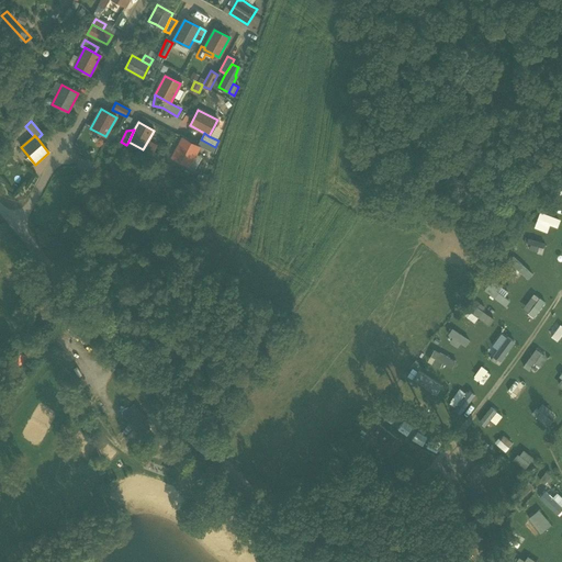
[(172,157),(189,166),(199,147),(182,138),(172,157)]
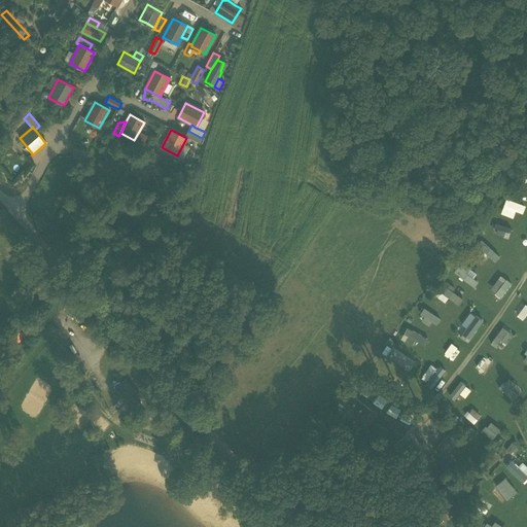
[(202,138),(188,131),(186,136),(200,143),(203,138),(202,138)]
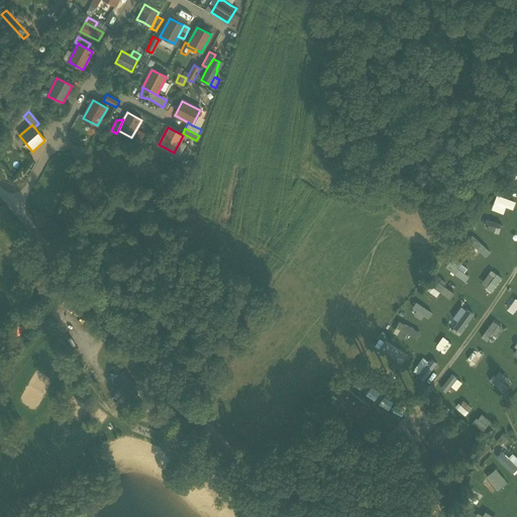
[(515,209),(516,199),(496,195),(493,210),(505,213),(506,207),(515,209)]
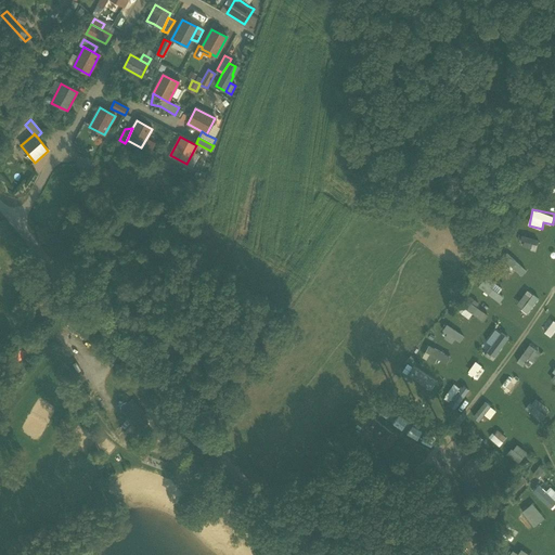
[(525,235),(521,246),(537,249),(539,239),(525,235)]
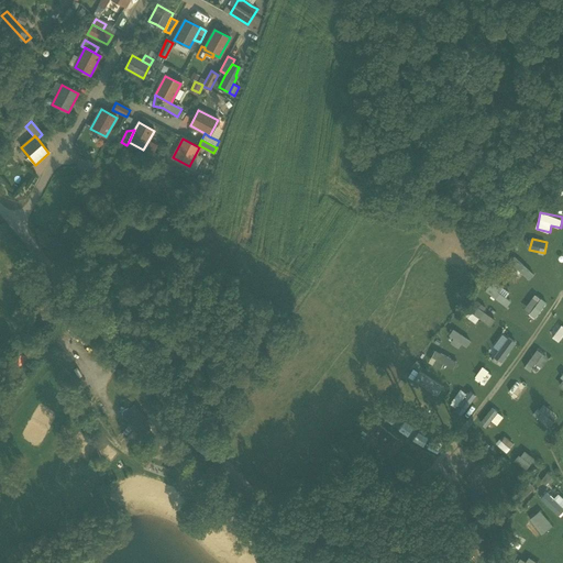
[(507,307),(514,300),(508,296),(511,293),(496,279),(487,289),(507,307)]
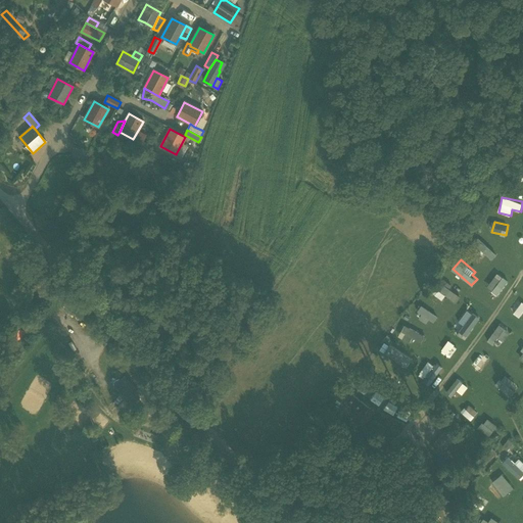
[(488,286),(498,294),(510,281),(498,273),(488,286)]
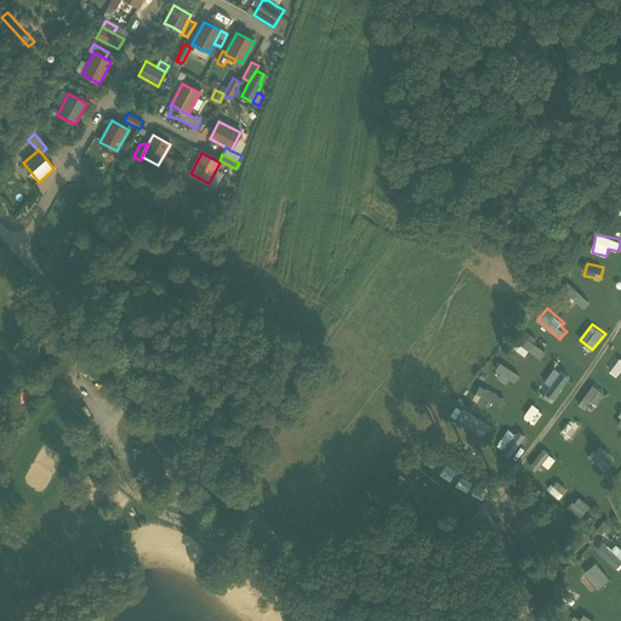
[(43,345),(49,345),(52,340),(50,334),(44,334),(40,339),(43,345)]
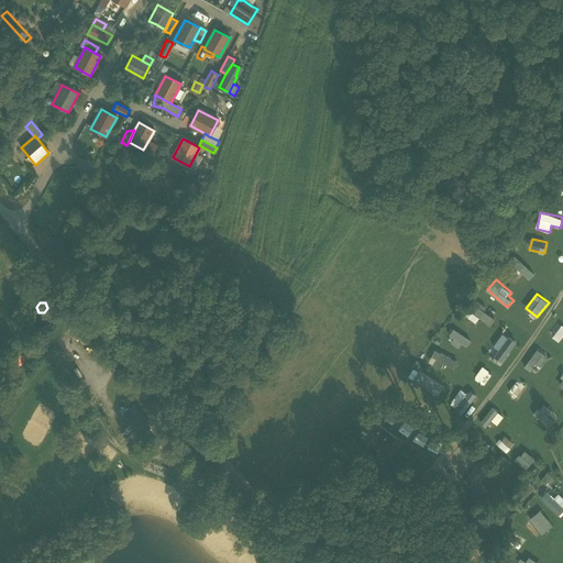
[(490,326),(497,319),(481,304),(470,316),(476,322),(482,317),(490,326)]
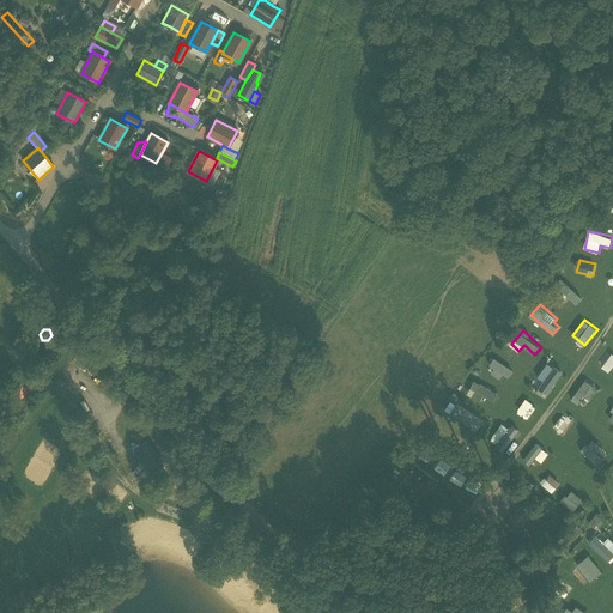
[(598,363),(610,372),(612,366),(612,354),(607,351),(598,363)]
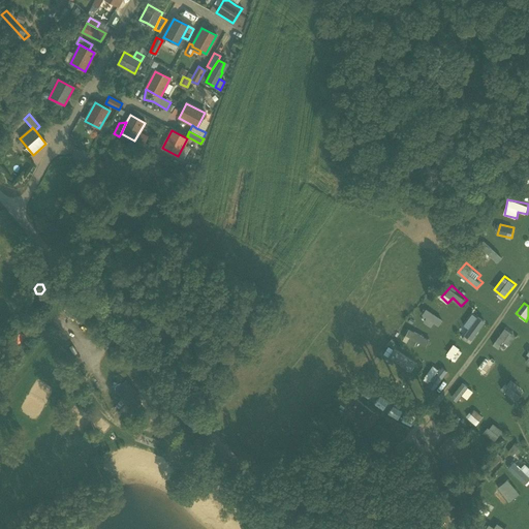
[(438,325),(442,319),(427,310),(424,314),(428,317),(425,322),(432,327),(434,322),(438,325)]
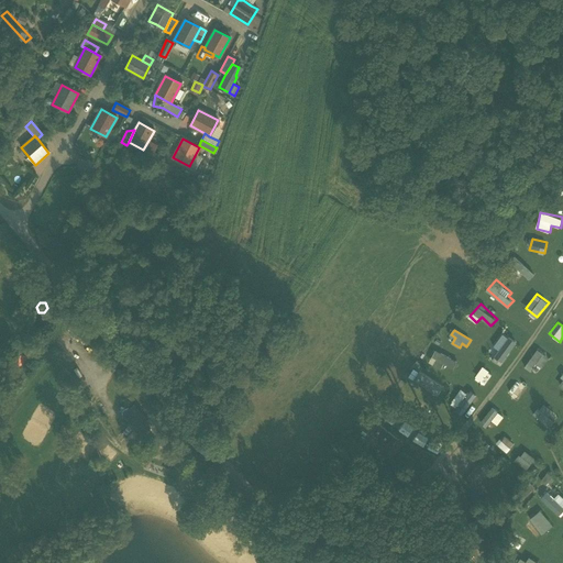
[(494,346),(498,350),(494,356),(505,363),(517,341),(503,332),(494,346)]
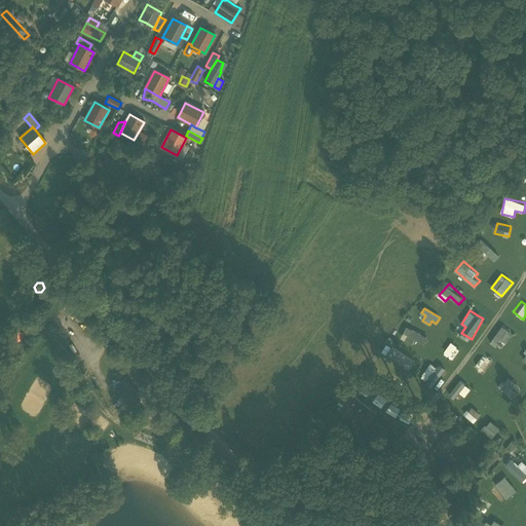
[(491,343),(497,346),(500,339),(508,343),(514,333),(501,326),(491,343)]
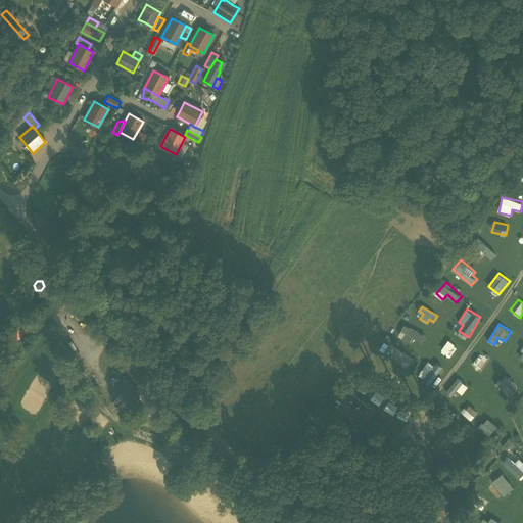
[(423,342),(426,334),(403,326),(399,337),(411,341),(412,338),(423,342)]
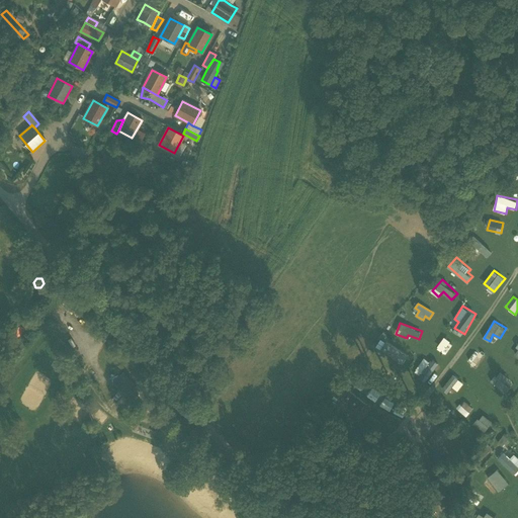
[(444,337),(438,346),(443,350),(450,341),(444,337)]
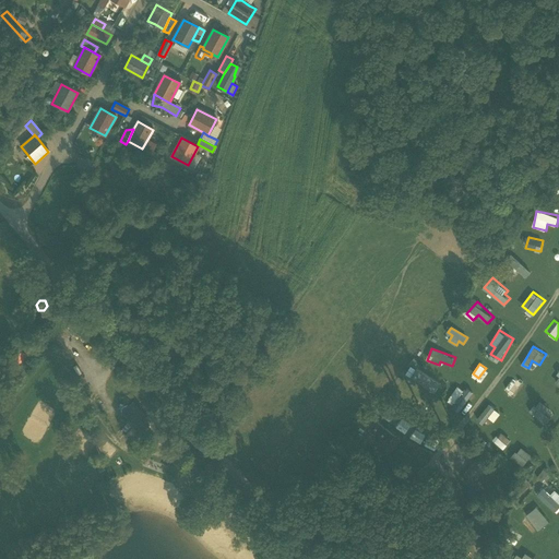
[(433,390),(438,378),(416,371),(413,384),(433,390)]
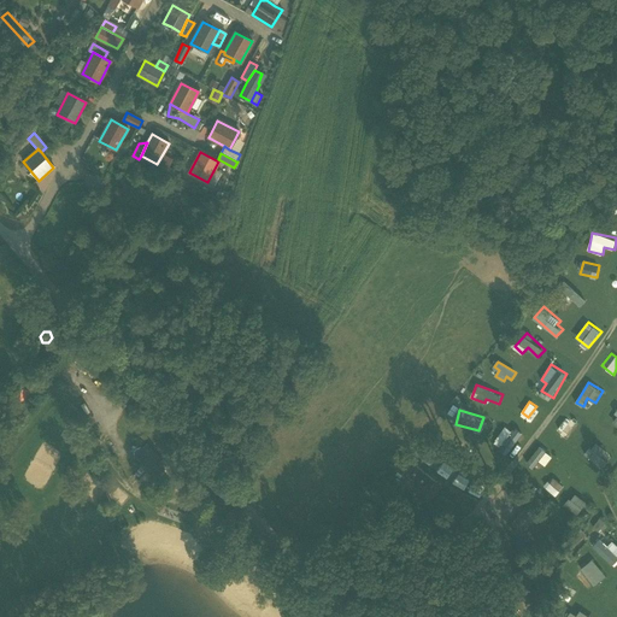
[(131,448),(151,432),(145,425),(125,442),(131,448)]
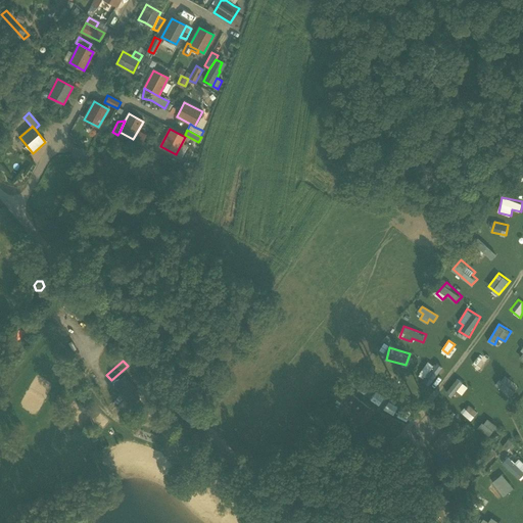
[(423,380),(434,365),(428,361),(417,376),(423,380)]
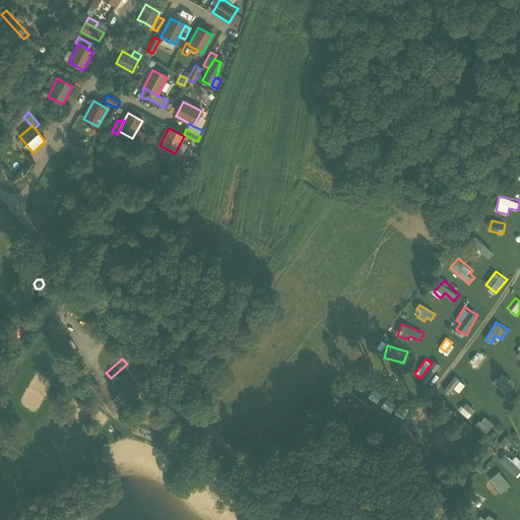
[(419,377),(425,382),(441,367),(436,362),(419,377)]
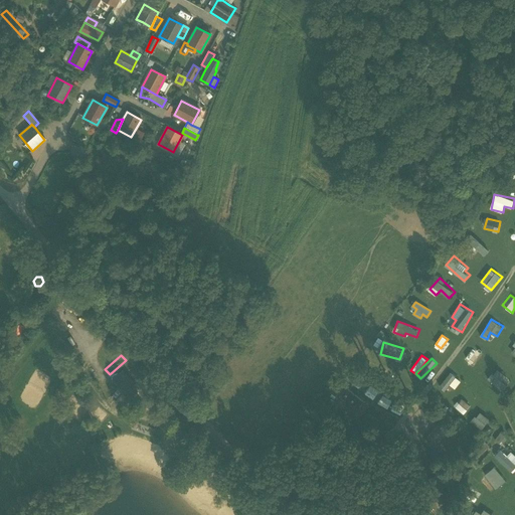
[(141,381),(146,377),(135,365),(130,369),(141,381)]
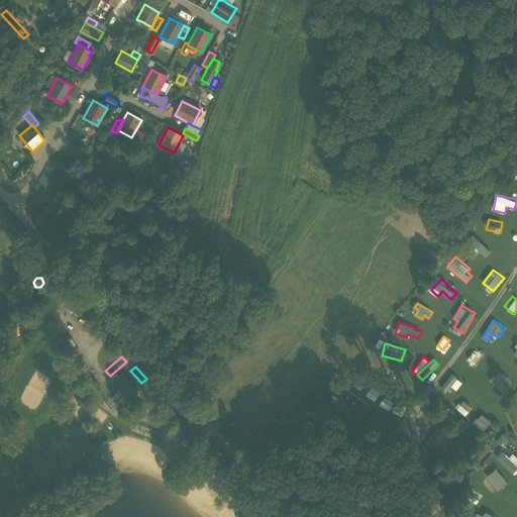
[(120,370),(111,378),(126,396),(135,388),(120,370)]
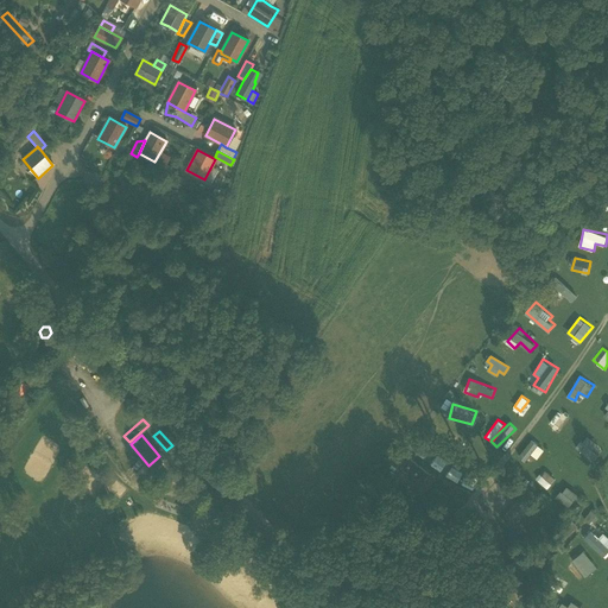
[(587,436),(578,449),(594,458),(602,447),(587,436)]
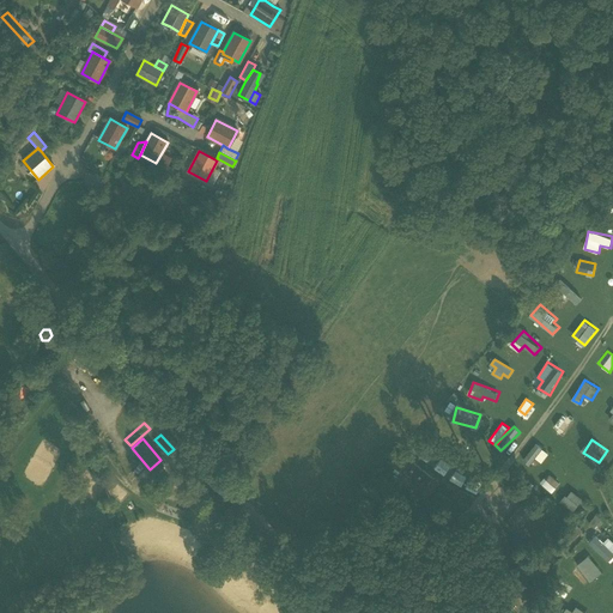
[(542,463),(550,453),(536,442),(522,460),(529,466),(535,457),(542,463)]
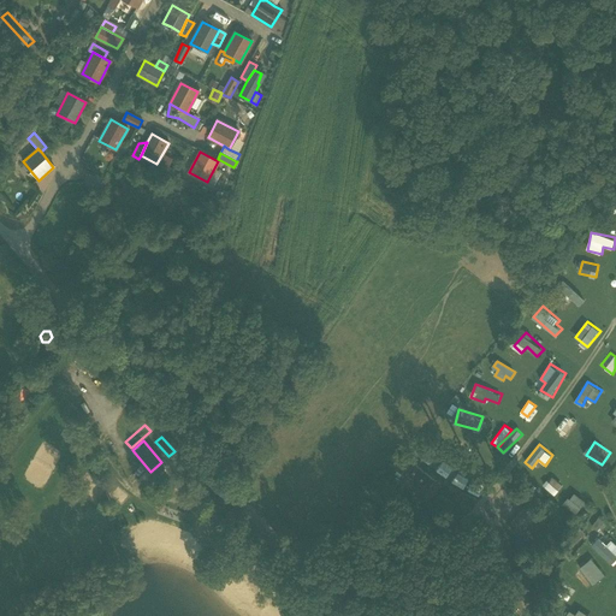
[(443,461),(437,471),(446,477),(452,467),(443,461)]
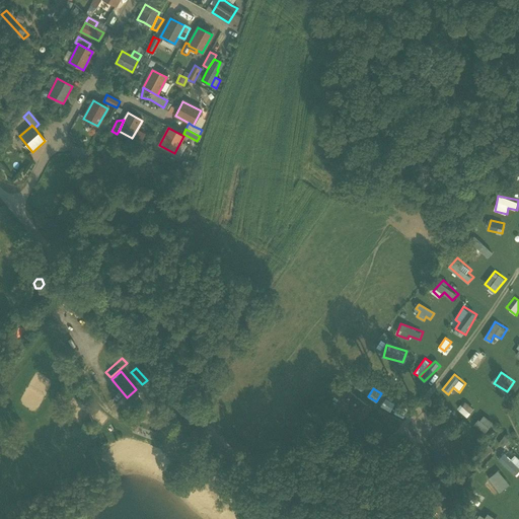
[(464,400),(457,410),(466,418),(474,409),(464,400)]
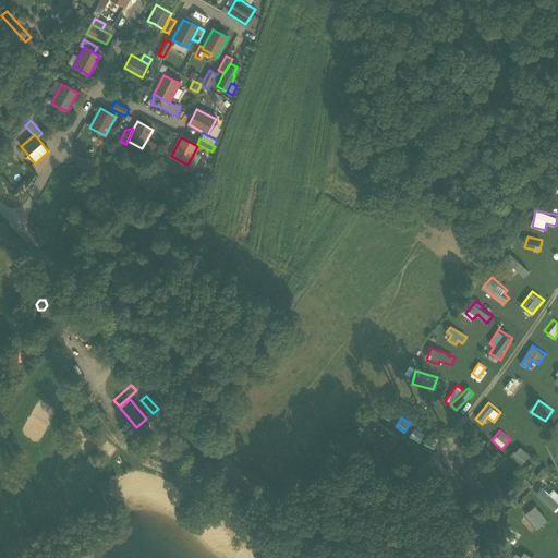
[(478,450),(472,443),(464,451),(471,458),(478,450)]
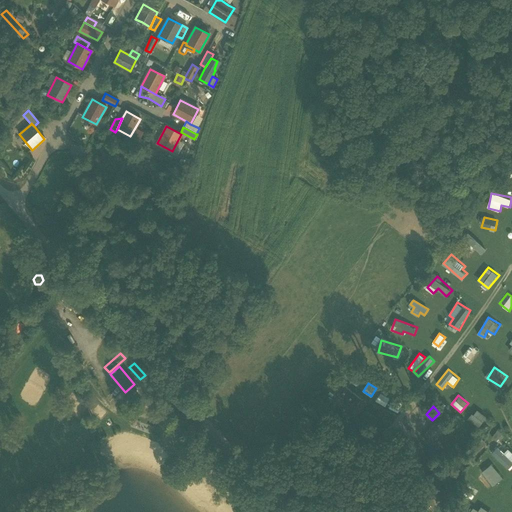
[(468,420),(479,428),(488,417),(477,408),(468,420)]
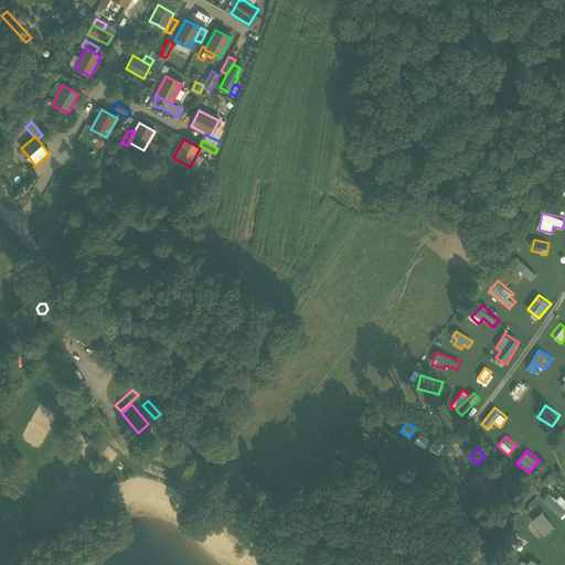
[(493,472),(482,462),(464,482),(473,492),(493,472)]
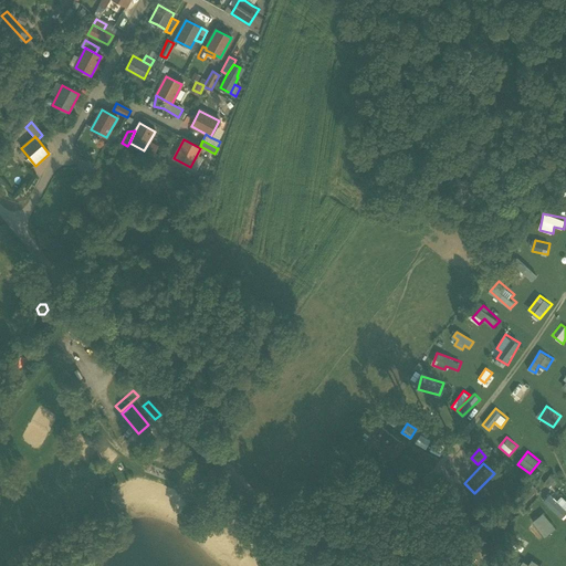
[(551,474),(544,483),(551,488),(557,479),(551,474)]
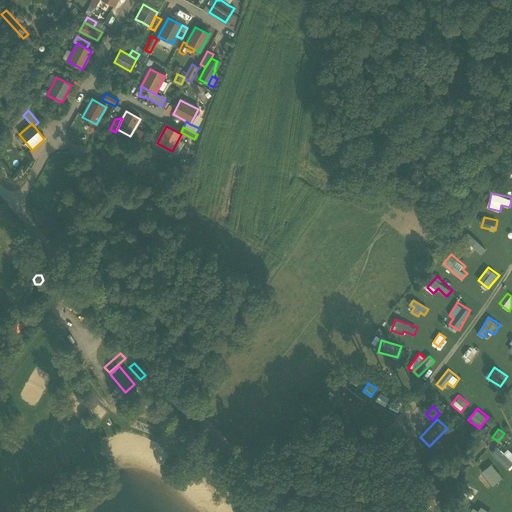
[(214,462),(200,445),(194,451),(208,467),(214,462)]
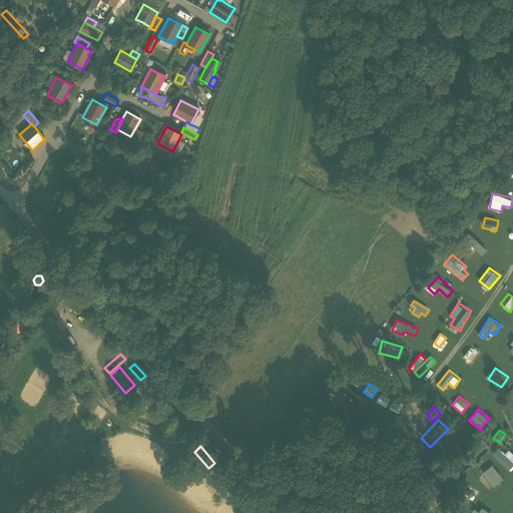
[(512,467),(512,452),(510,450),(506,453),(499,447),(493,454),(510,471),(512,467)]
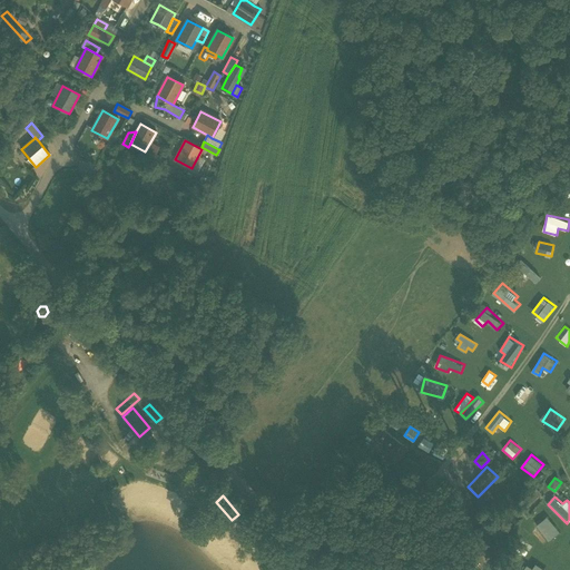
[(549,516),(530,529),(537,538),(543,533),(549,541),(560,532),(549,516)]
